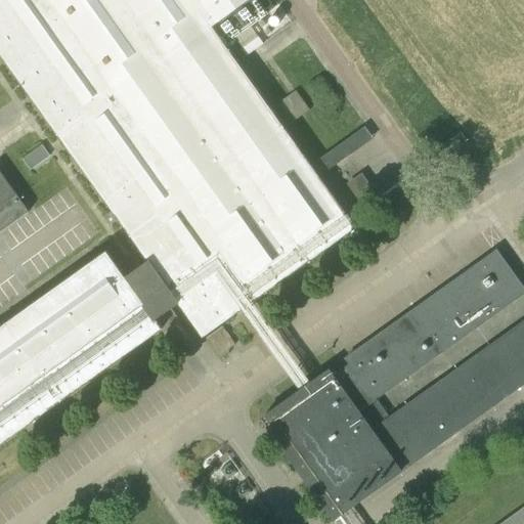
[(0,0),(0,53),(72,154),(223,44),(274,8),(268,0),(0,0)]
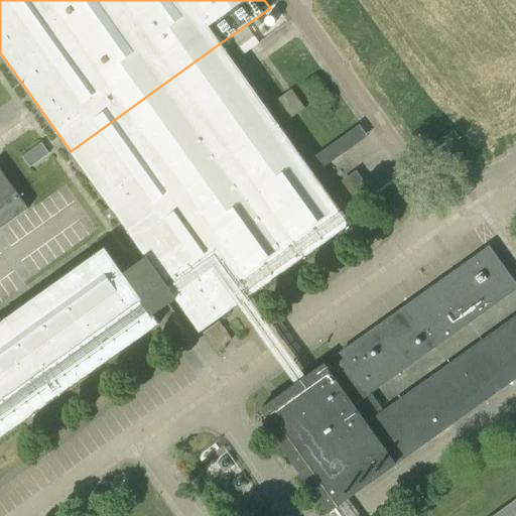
[(168,287),(177,299),(201,332),(350,225),(314,175),(305,163),(220,43),(71,151),(147,257),(168,287)]
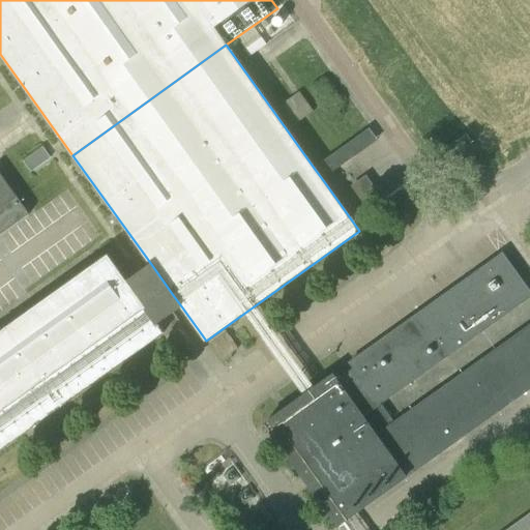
[(313,112),(299,92),(283,105),(296,124),(313,112)]
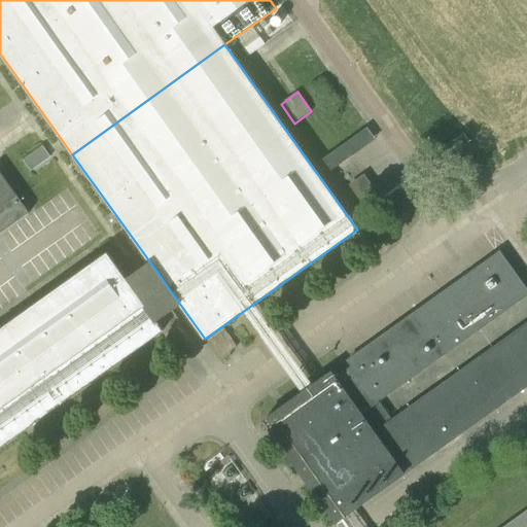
[(312,167),(321,179),(376,138),(366,127),(312,167)]
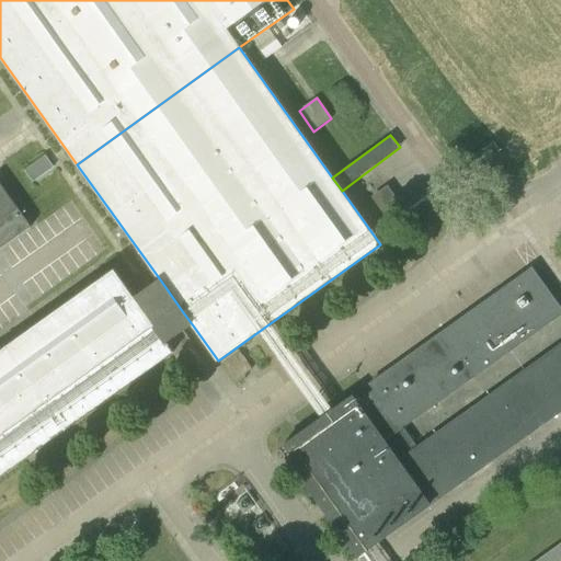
[(0,249),(32,227),(19,208),(0,183),(0,249)]
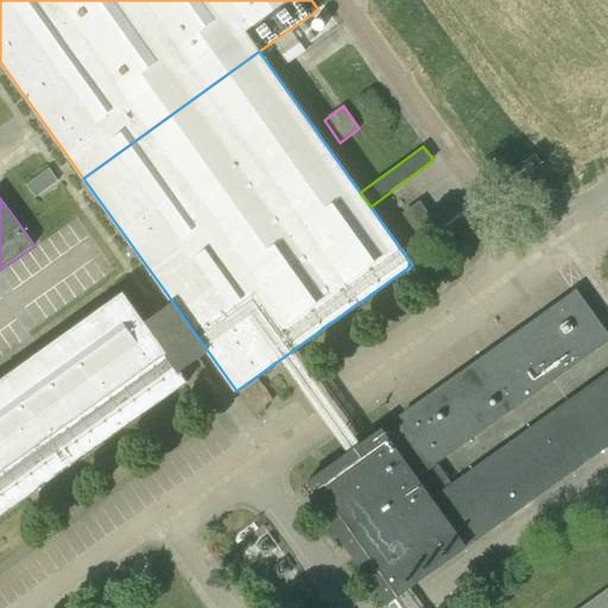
[(424,241),(439,230),(419,203),(405,214),(424,241)]
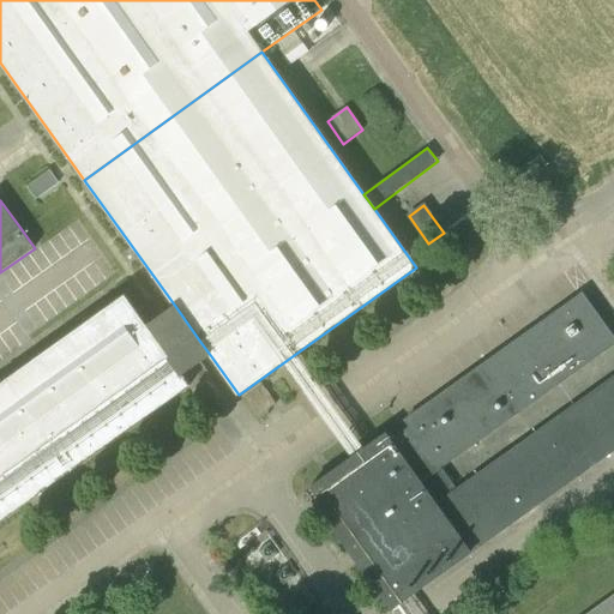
[(411,428),(440,468),(613,343),(613,338),(583,294),(581,296),(566,275),(535,296),(551,318),(405,421),(411,428)]
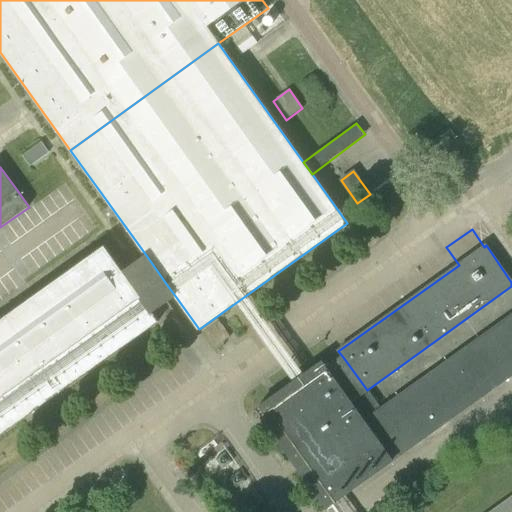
[(167,285),(146,255),(123,272),(105,247),(0,322),(0,435),(159,322),(153,313),(176,297),(167,285)]
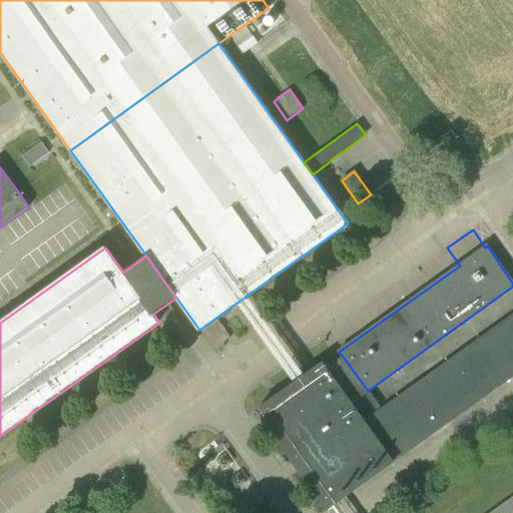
[(512,316),(427,378),(456,418),(512,376),(512,316)]
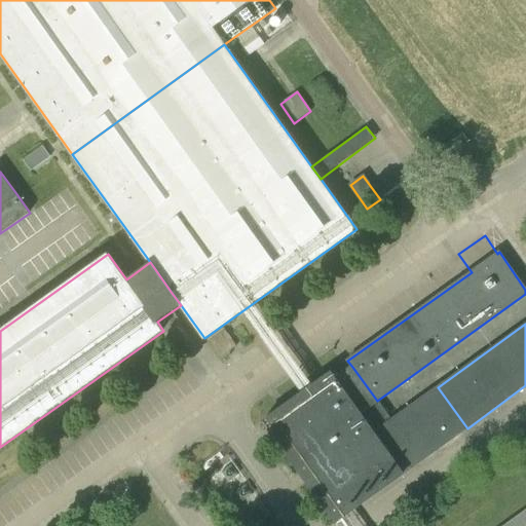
[(219,357),(235,344),(224,327),(207,339),(219,357)]
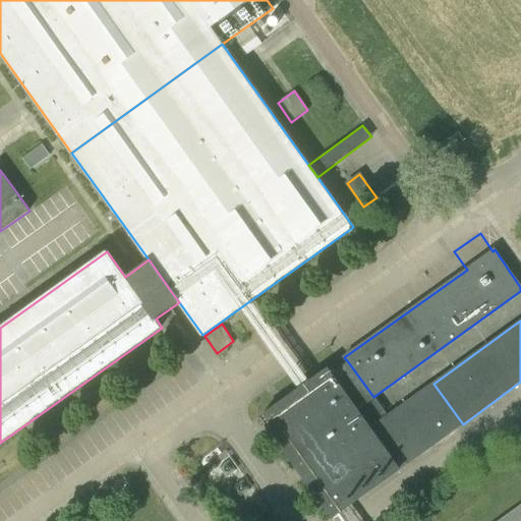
[(373,397),(349,363),(333,375),(328,369),(305,386),(261,417),(333,517),(340,512),(416,457),(388,416),(373,397)]
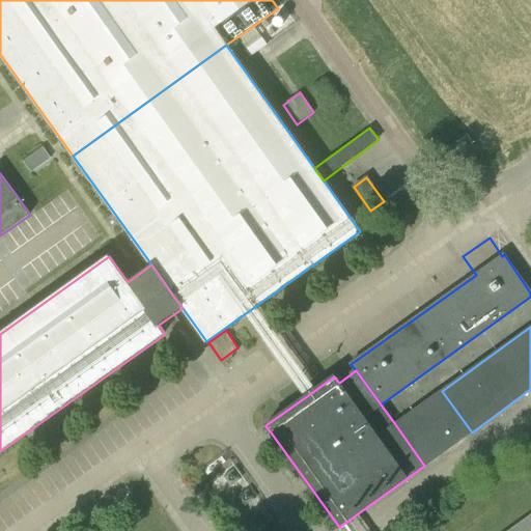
[(472,432),(442,391),(395,424),(424,466),(472,432)]
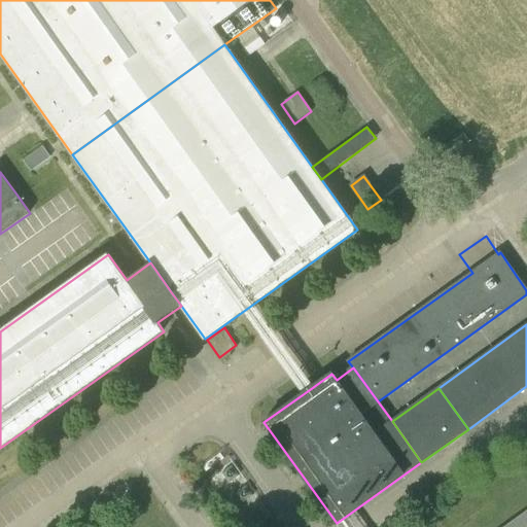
[(256,526),(271,516),(223,450),(201,466),(242,526),(256,526)]
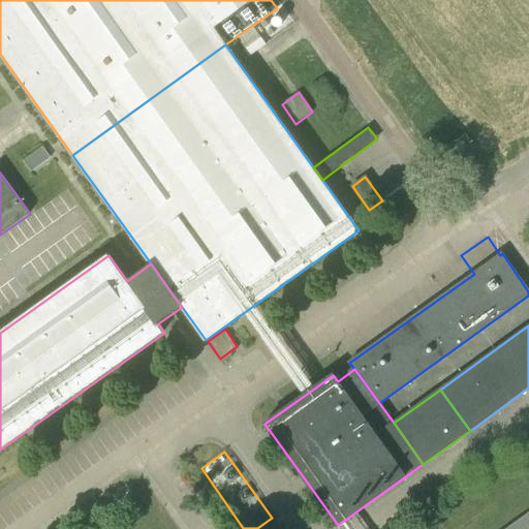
[(528,528),(528,512),(505,528),(528,528)]
